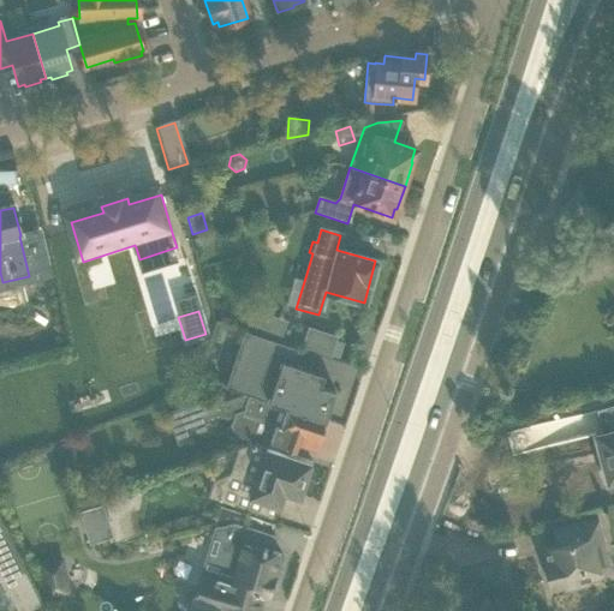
[(308,330),(300,349),(329,359),(335,340),(308,330)]
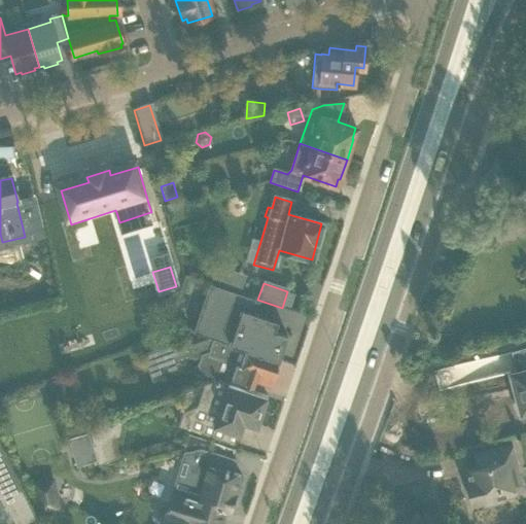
[(209,284),(191,337),(206,341),(212,343),(212,341),(245,351),(245,353),(278,364),(278,362),(286,337),(271,332),(274,322),(277,323),(278,322),(254,314),(258,301),(209,284)]
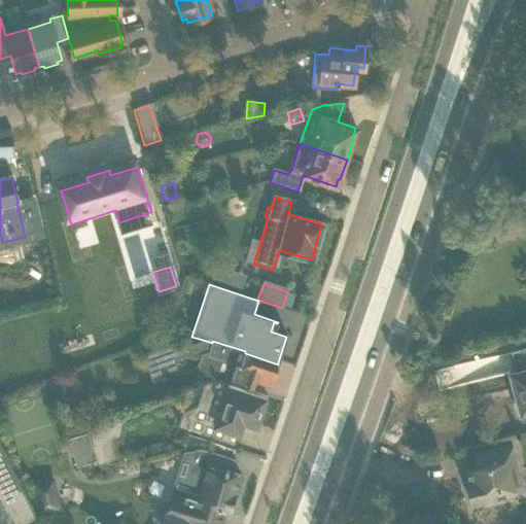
[(212,343),(206,341),(158,358),(161,368),(180,361),(209,351),(212,343)]
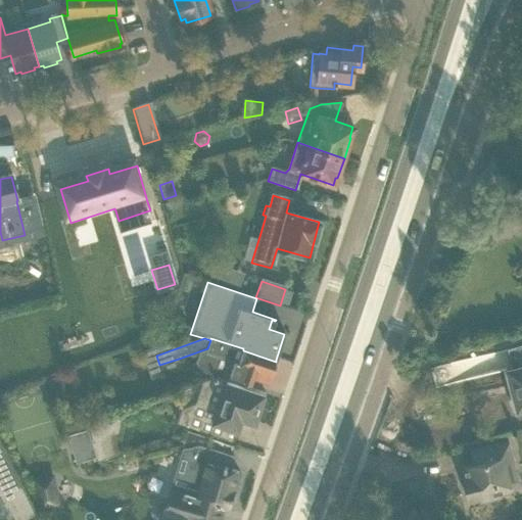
[(200,357),(197,365),(201,373),(209,375),(217,372),(223,374),(223,375),(251,384),(253,379),(264,383),(267,374),(271,376),(276,362),(243,350),(243,348),(210,338),(210,340),(207,348),(206,352),(205,356),(200,357)]
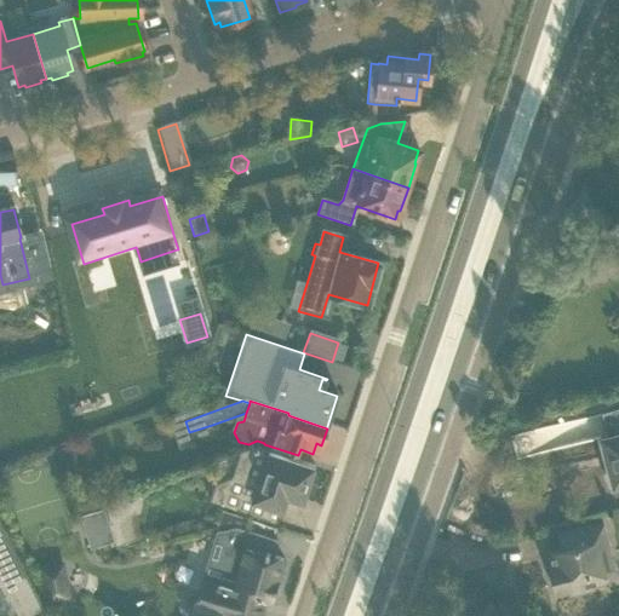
[(607,437),(599,438),(608,475),(603,478),(605,484),(611,487),(618,484),(618,409),(601,414),(607,437)]
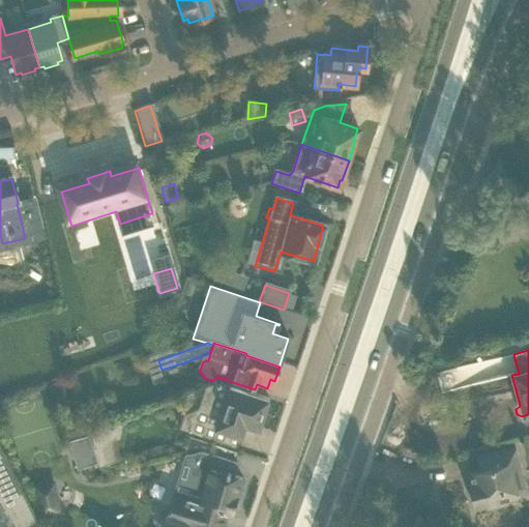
[(181,363),(162,370),(165,379),(184,373),(181,363)]
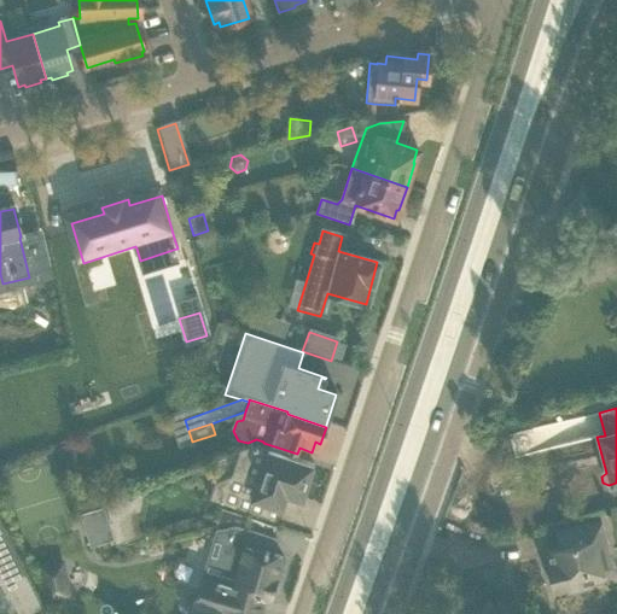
[(67,445),(54,450),(58,462),(70,458),(67,445)]
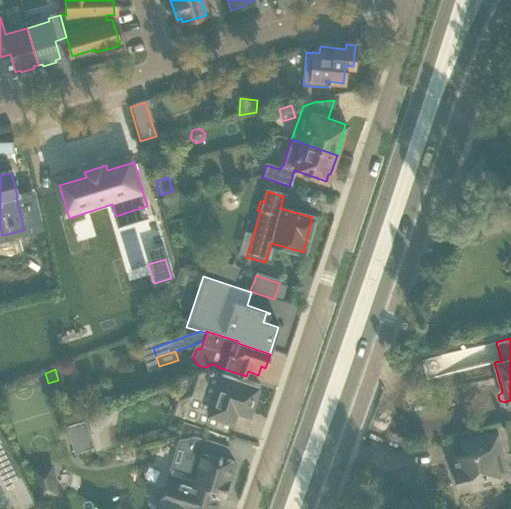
[(178,401),(174,413),(218,429),(222,418),(233,421),(237,410),(250,414),(255,399),(258,398),(259,394),(257,392),(260,385),(215,370),(197,376),(190,396),(178,401)]
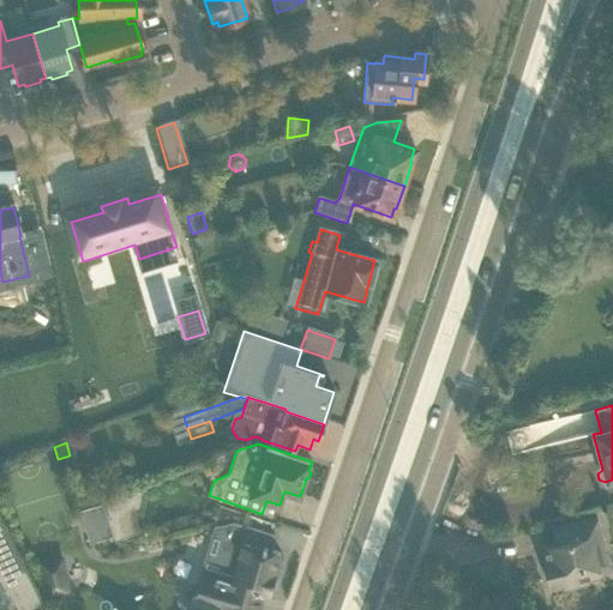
[(91,485),(73,490),(78,508),(107,500),(104,493),(104,491),(94,495),(91,485)]
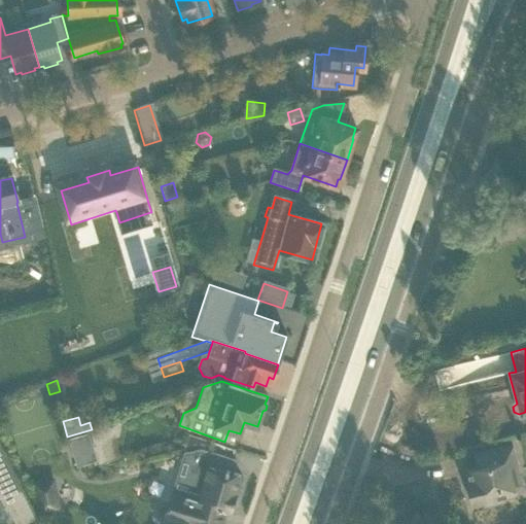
[(90,433),(88,434),(93,451),(96,462),(97,465),(109,462),(104,446),(118,439),(120,420),(90,433)]
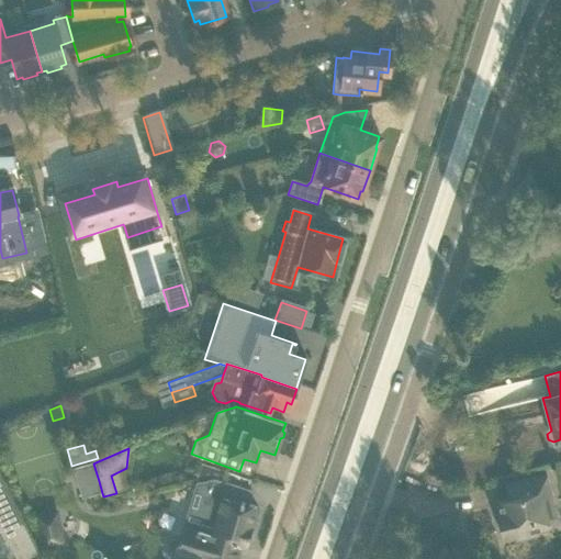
[(93,464),(70,470),(75,483),(81,481),(87,498),(102,493),(99,481),(93,464)]
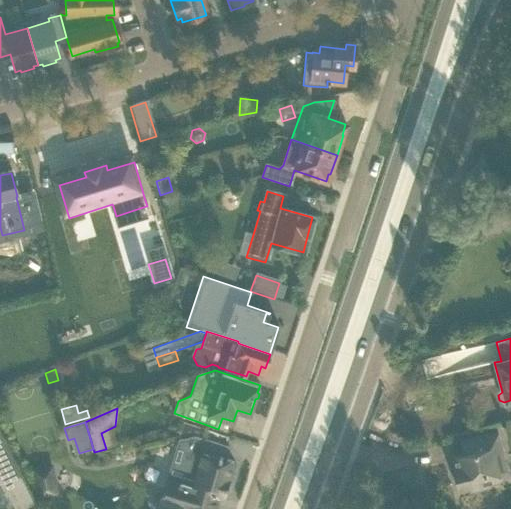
[(181,422),(176,440),(201,434),(203,429),(181,422)]
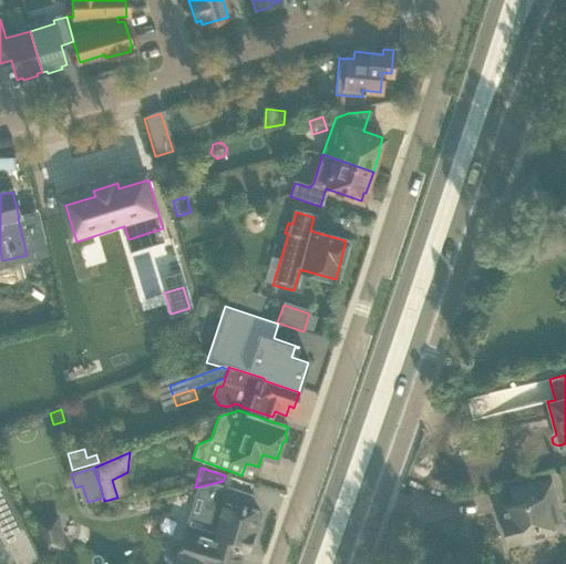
[(0,563),(29,563),(39,560),(38,559),(0,481),(0,563)]
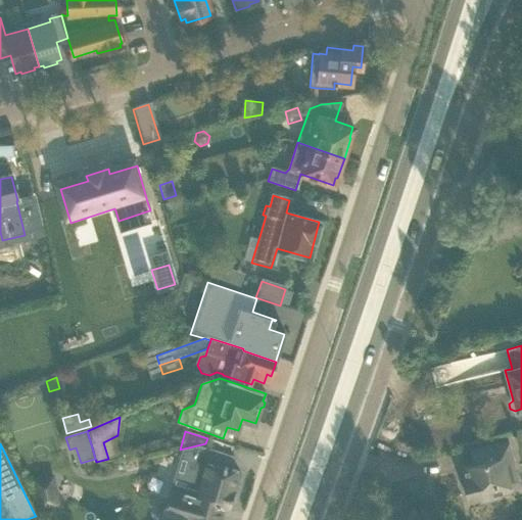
[(509,443),(495,446),(475,451),(478,465),(461,468),(464,479),(462,480),(467,503),(479,500),(480,503),(499,499),(497,494),(511,492),(506,471),(515,469),(509,443)]
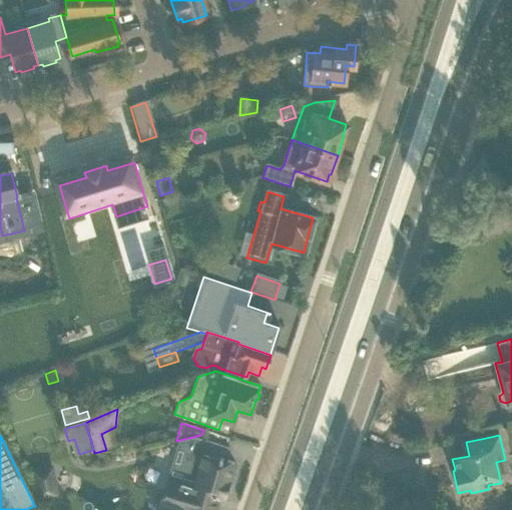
[(213,509),(217,497),(223,498),(224,495),(227,493),(229,487),(227,484),(234,464),(225,461),(229,450),(194,439),(188,440),(180,468),(187,470),(183,486),(167,482),(167,480),(166,480),(159,504),(175,509),(213,509)]
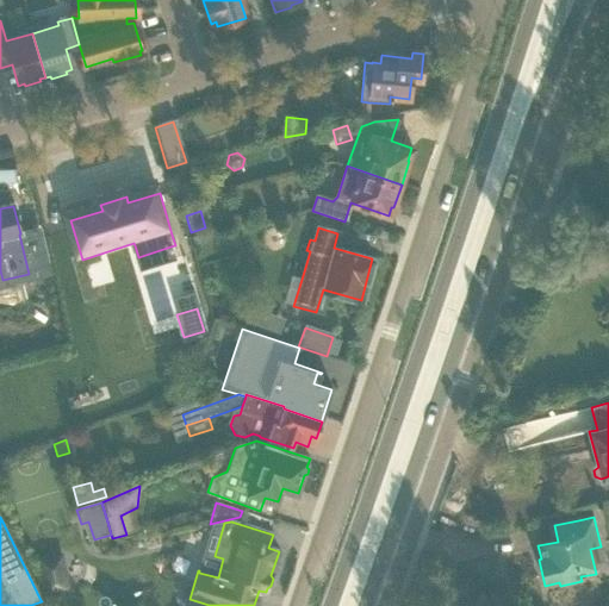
[(61,554),(38,558),(44,593),(67,588),(61,554)]
